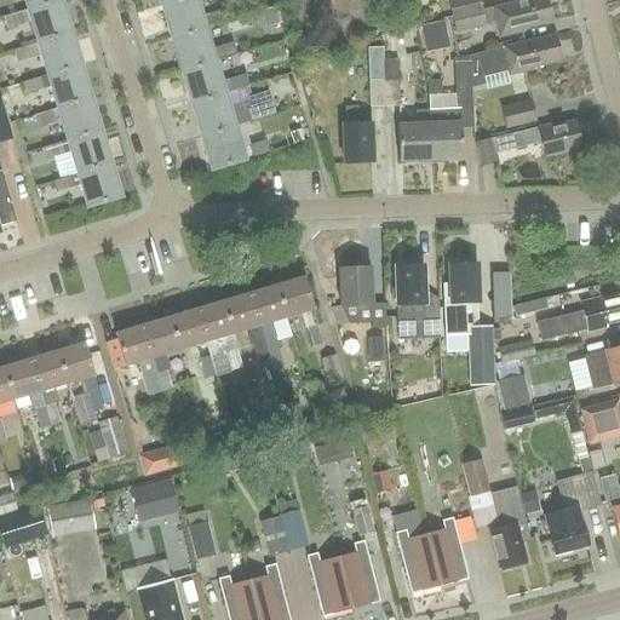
[(62,1),(61,0),(24,0),(28,10),(28,11),(62,1)]
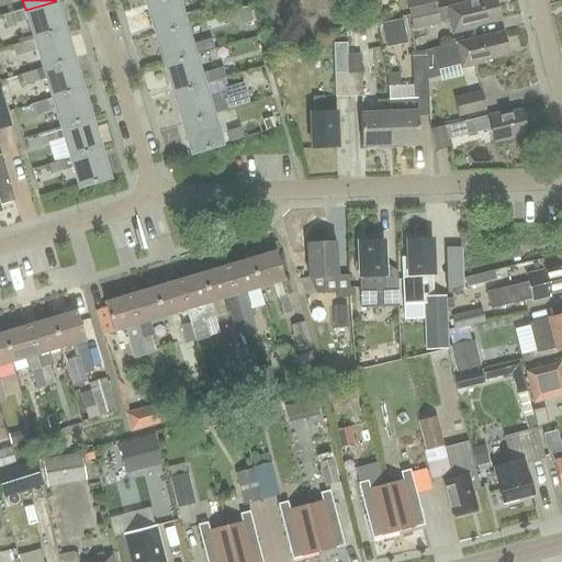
[(204,8),(182,14),(178,0),(166,0),(147,6),(156,35),(186,26),(186,25),(208,19),(204,8)]
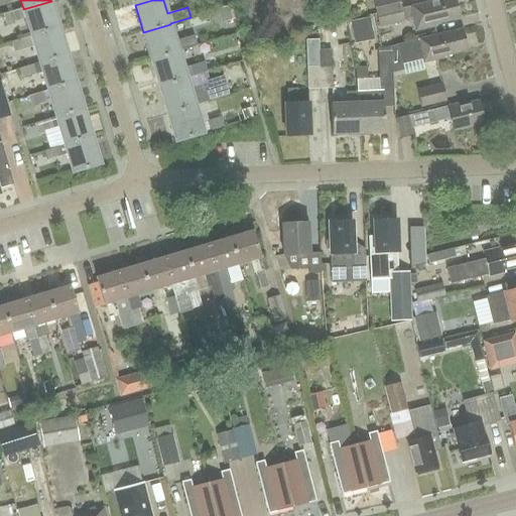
[(401,10),(399,0),(373,0),(377,15),(401,10)]
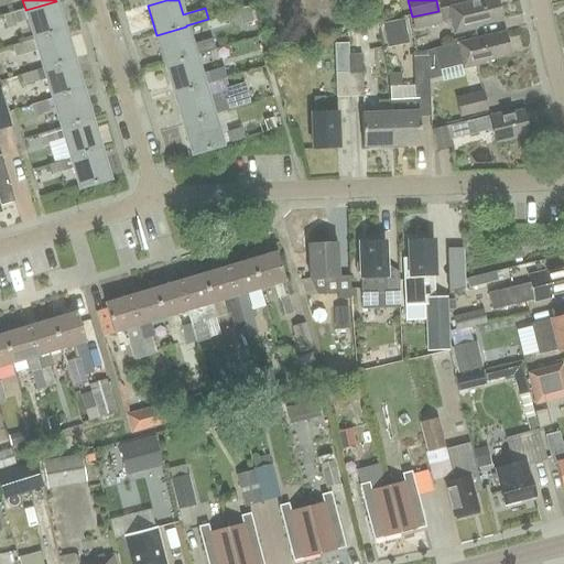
[(484,0),(448,9),(438,11),(412,17),(414,31),(443,24),(442,23),(452,21),(455,34),(476,29),(477,26),(501,21),(496,0),(484,0)]
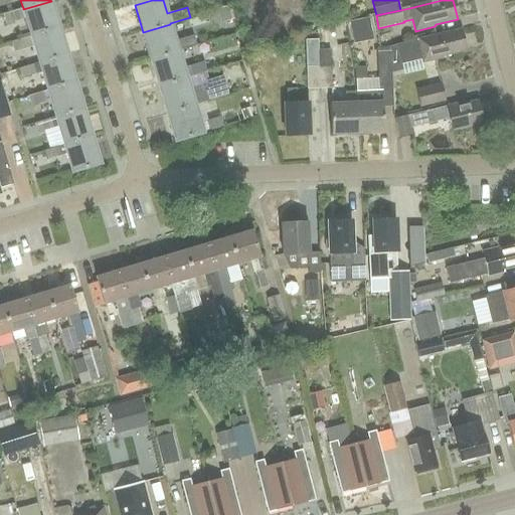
[(59,28),(51,1),(23,9),(23,8),(3,14),(6,24),(26,18),(31,36),(59,28)]
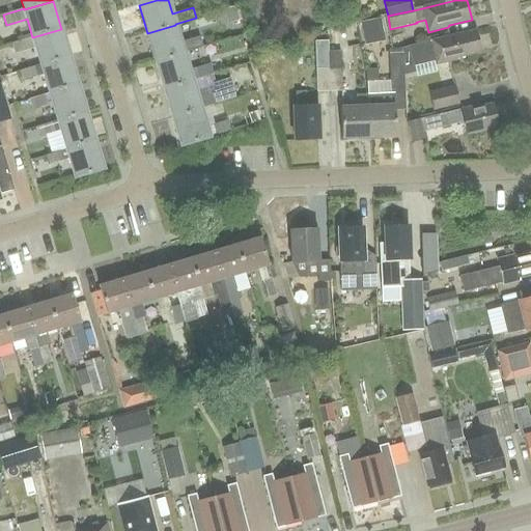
[(228,25),(238,22),(233,6),(224,9),(228,25)]
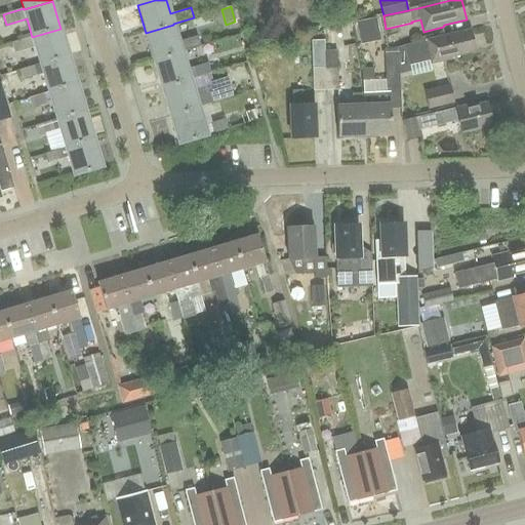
[(378,17),(359,22),(363,42),(382,39),(378,17)]
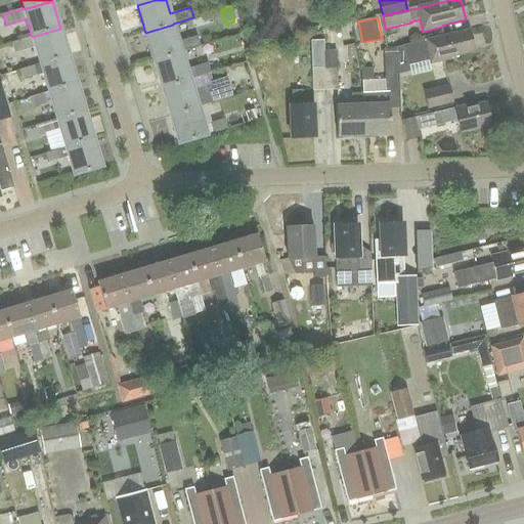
[(182,52),(173,25),(145,33),(154,60),(182,52)]
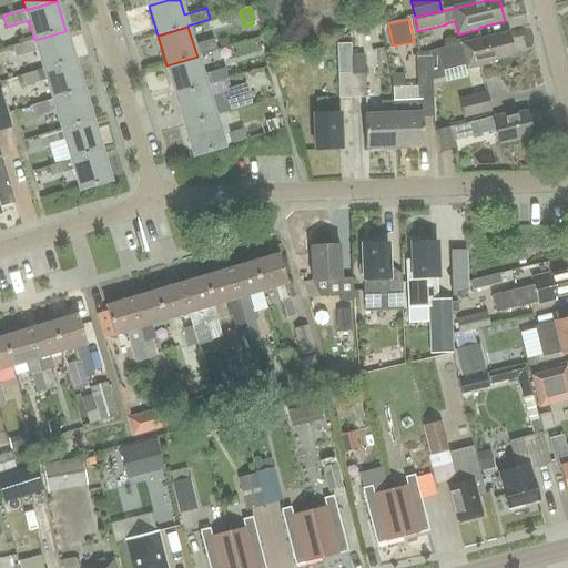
[(74,61),(66,31),(34,40),(12,47),(16,58),(38,51),(43,70),(74,61)]
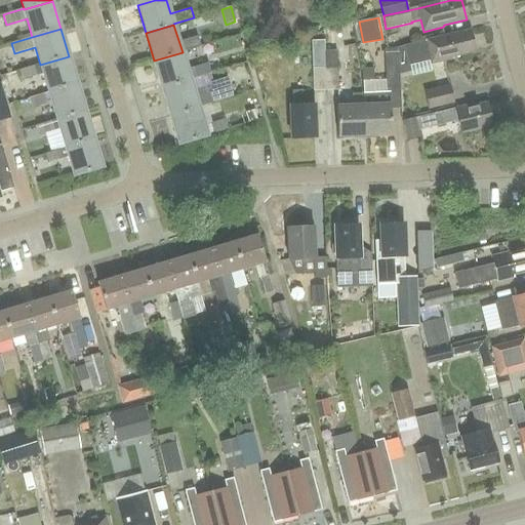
[(470,31),(426,41),(397,48),(399,54),(399,67),(400,75),(412,72),(410,66),(431,61),(432,65),(450,59),(452,57),(475,52),(470,31)]
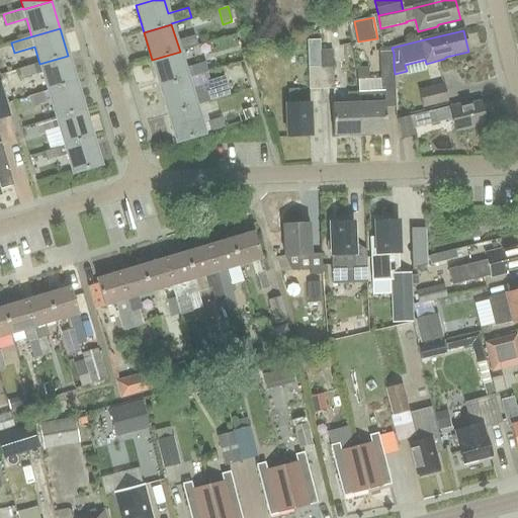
[(321,89),(319,51),(321,51),(321,39),(307,40),(309,89),(321,89)]
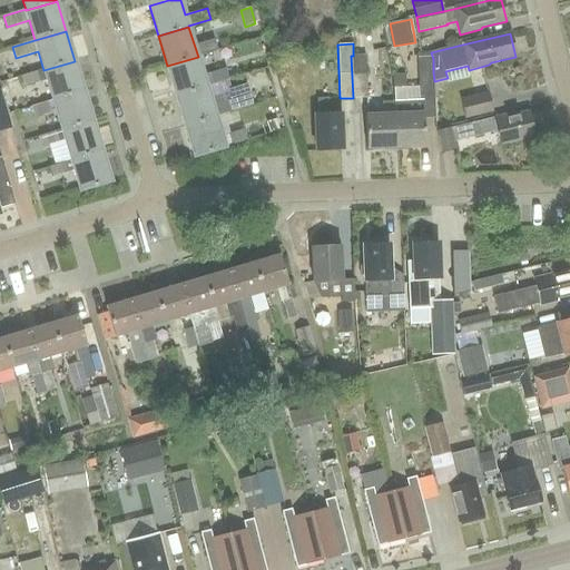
[(367,97),(366,74),(365,56),(353,56),(351,56),(353,98),(367,97)]
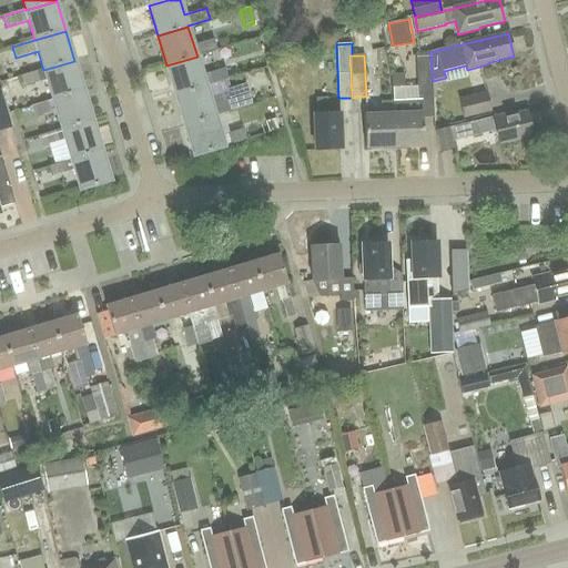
[(227,80),(225,69),(224,68),(202,74),(198,57),(166,66),(175,95),(206,87),(227,80)]
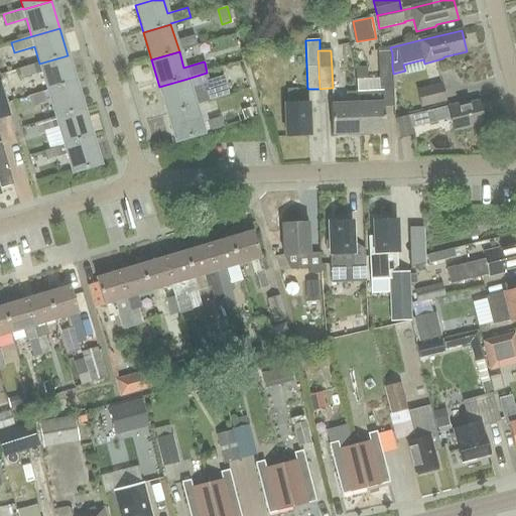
[(392,66),(392,53),(378,53),(378,67),(392,66)]
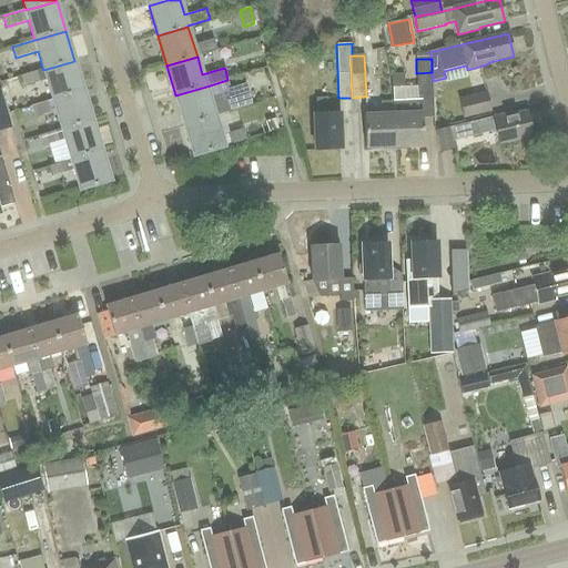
[(83,91),(74,61),(43,70),(52,100),(83,91)]
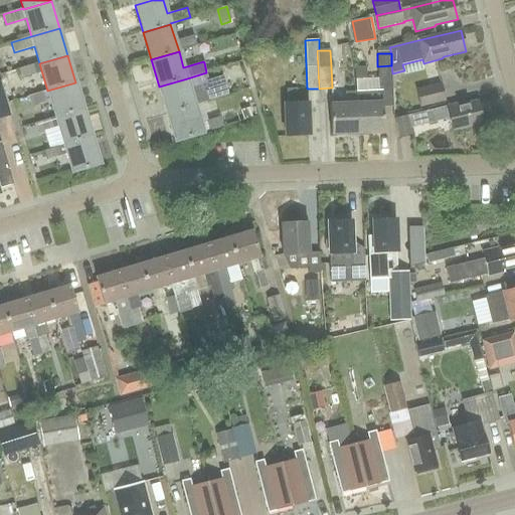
[(32,65),(19,69),(22,78),(35,74),(32,65)]
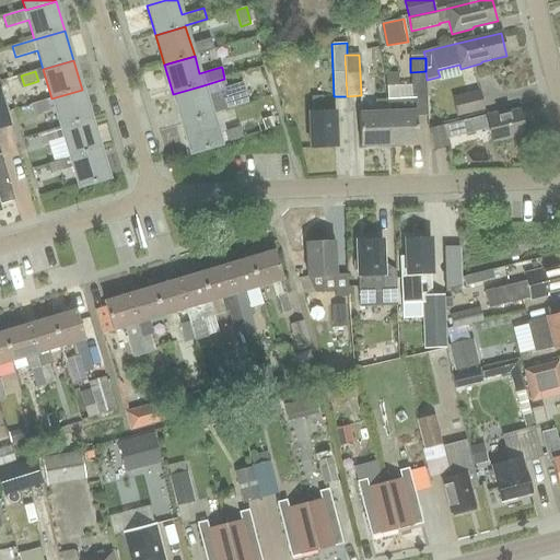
[(212,114),(249,103),(246,92),(209,104),(203,85),(173,94),(182,124),(212,115),(212,114)]
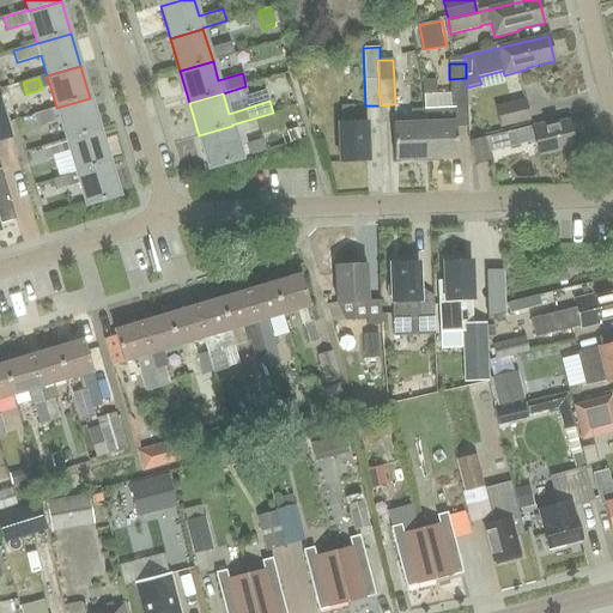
[(0,96),(0,141),(13,138),(0,97),(0,96)]
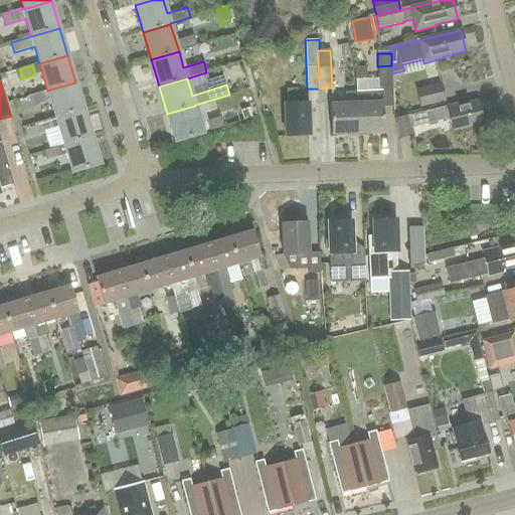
[(75,82),(47,91),(28,97),(31,107),(50,101),(55,118),(83,110),(75,82)]
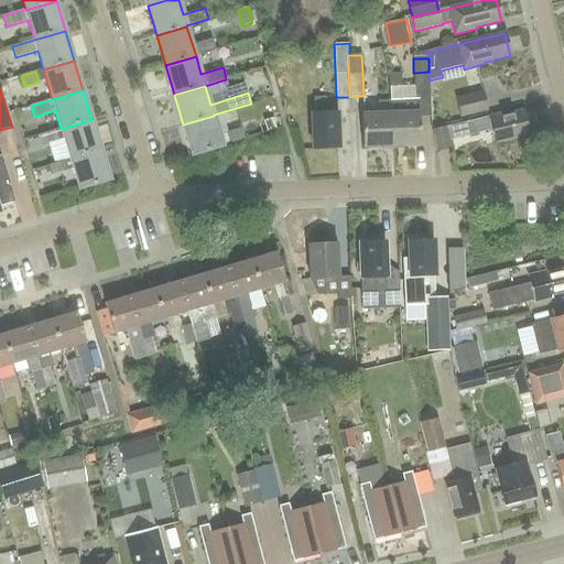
[(489,111),(485,91),(455,98),(461,118),(489,111)]
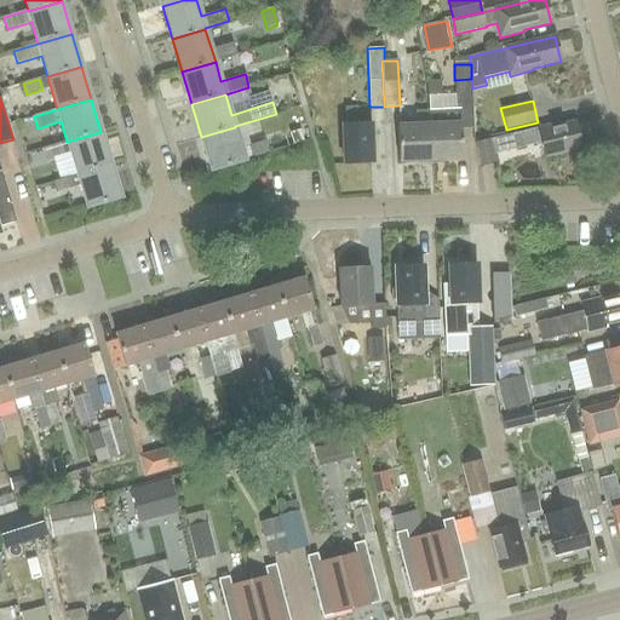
[(345,165),(373,164),(371,124),(357,125),(357,108),(345,108),(346,125),(343,125),(345,165)]
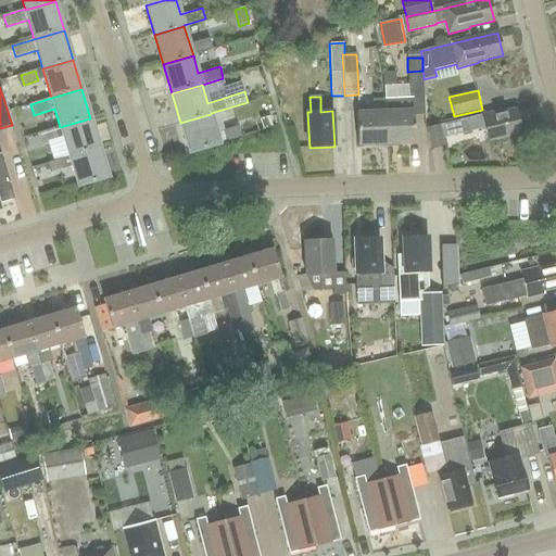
[(396,100),(384,101),(387,144),(415,143),(414,111),(397,112),(396,100)]
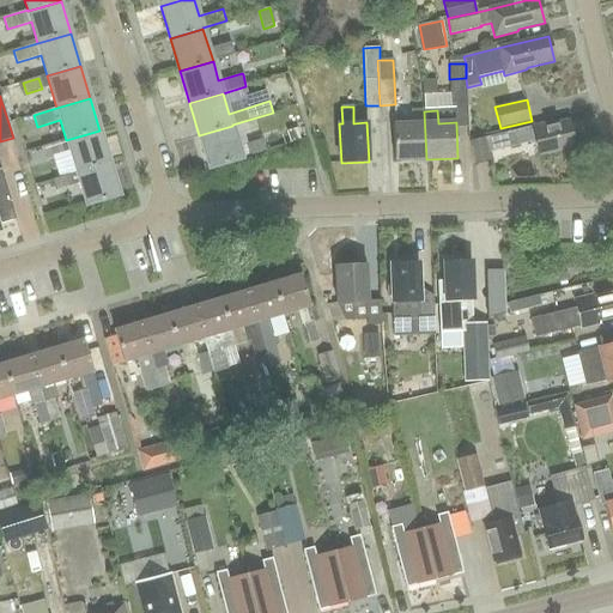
[(426,159),(424,111),(411,111),(412,125),(394,125),(395,161),(426,159)]
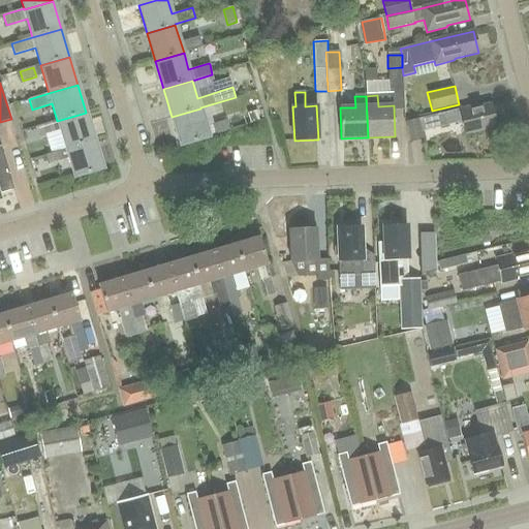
[(465,134),(495,127),(497,127),(491,103),(477,106),(476,104),(459,110),(437,115),(440,127),(462,122),(465,134)]
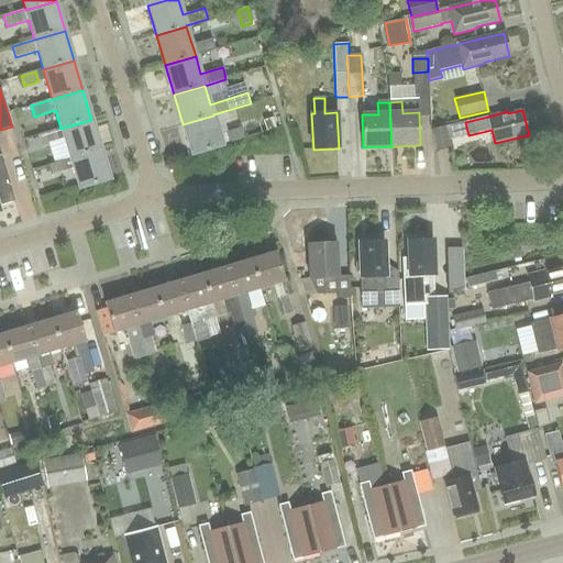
[(242,127),(219,134),(213,116),(183,124),(191,155),(245,139),(242,127)]
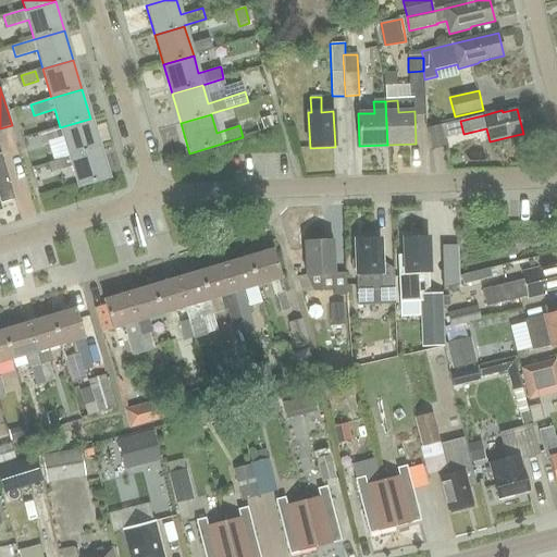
[(263,121),(267,131),(274,127),(276,127),(274,118),(263,121)]
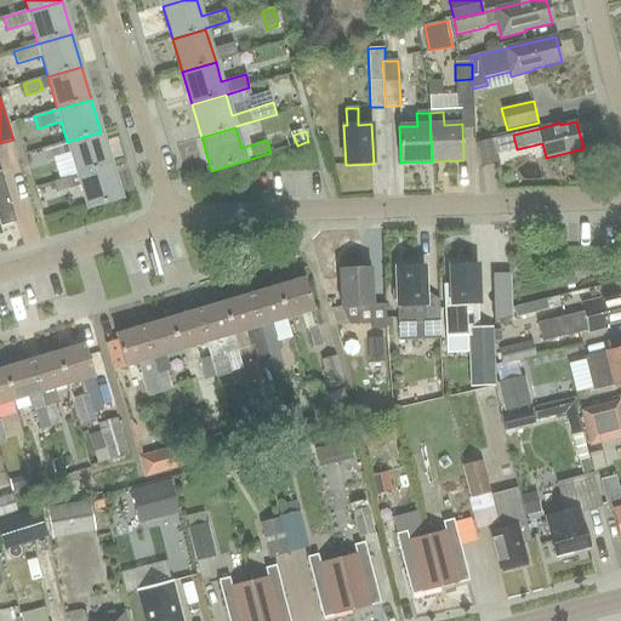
[(110,165),(101,132),(67,142),(78,175),(110,165)]
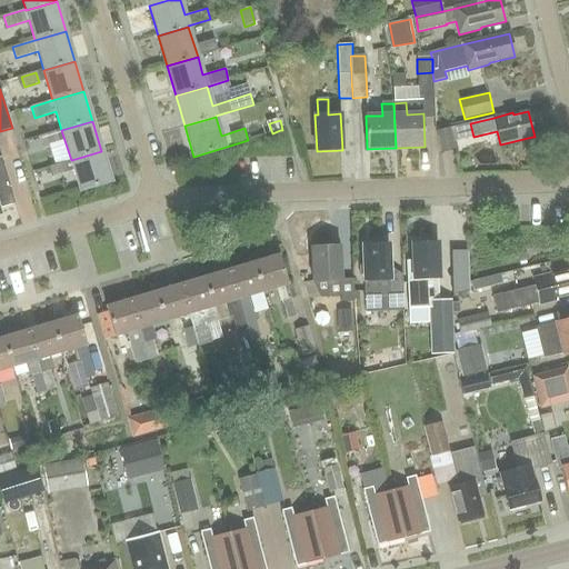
[(456,150),(450,128),(437,130),(441,153),(456,150)]
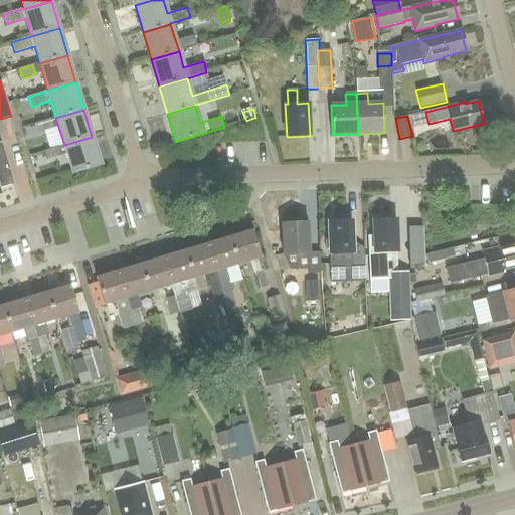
[(50,119),(36,123),(39,133),(52,129),(50,119)]
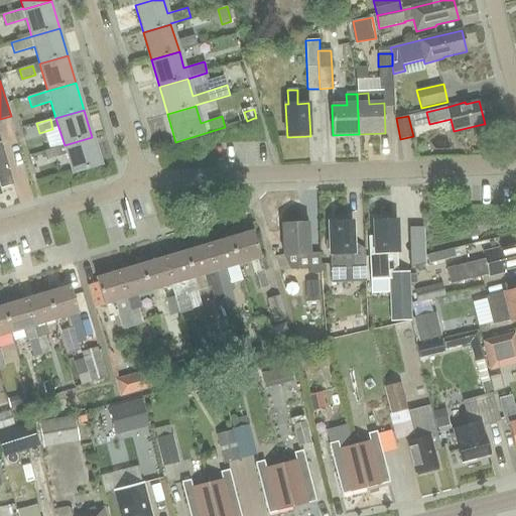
[(92,137),(65,145),(44,150),(47,161),(68,155),(73,172),(100,164),(92,137)]
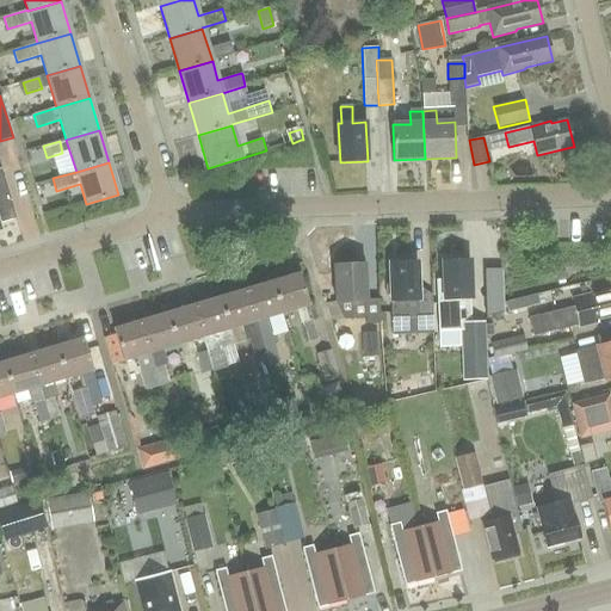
[(0,223),(16,220),(0,168),(0,223)]
